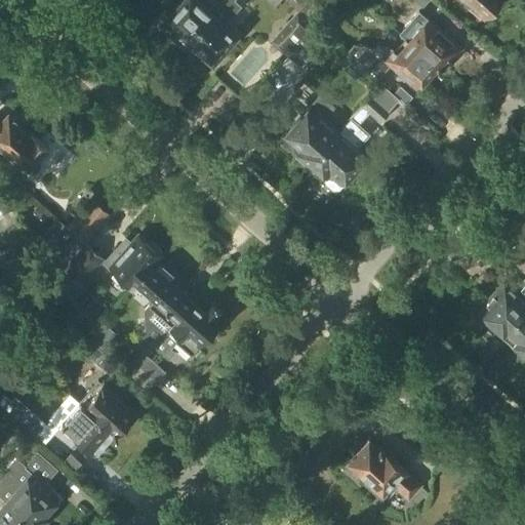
[(183,41),(185,42),(212,10),(218,3),(215,0),(180,0),(166,18),(175,26),(171,31),(170,35),(175,40),(179,38),(183,41)]
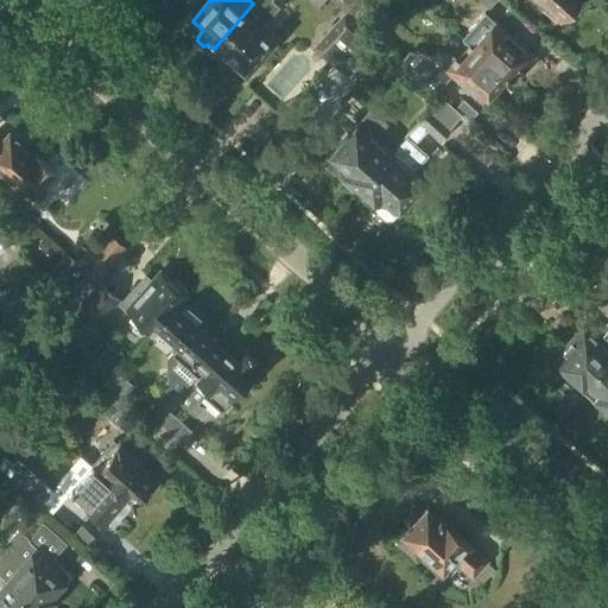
[(225,57),(227,55),(246,71),(247,70),(253,71),(258,65),(255,59),(277,36),(264,24),(279,7),(270,0),(255,0),(253,4),(246,12),(214,49),(215,50),(215,49),(225,57)]
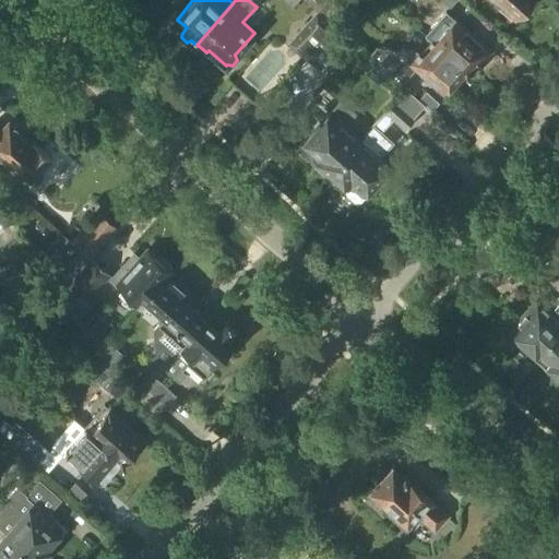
[(305,0),(318,11),(326,0),(305,0)]
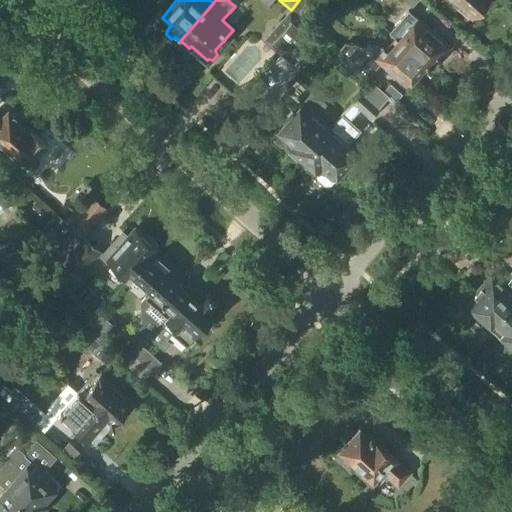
[(485,0),(455,0),(473,15),(485,0)]
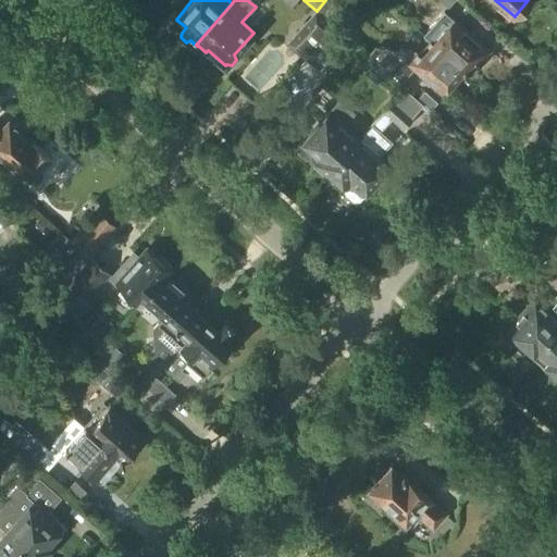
[(339,10),(333,3),(324,13),(331,19),(339,10)]
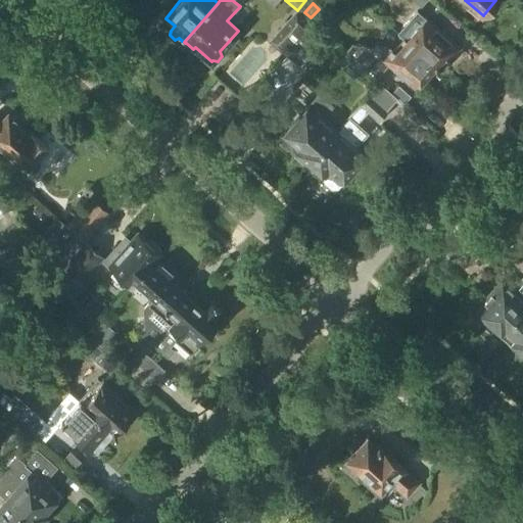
[(398,35),(406,41),(407,40),(434,64),(438,68),(458,47),(425,18),(425,17),(416,9),(407,20),(410,22),(398,35)]
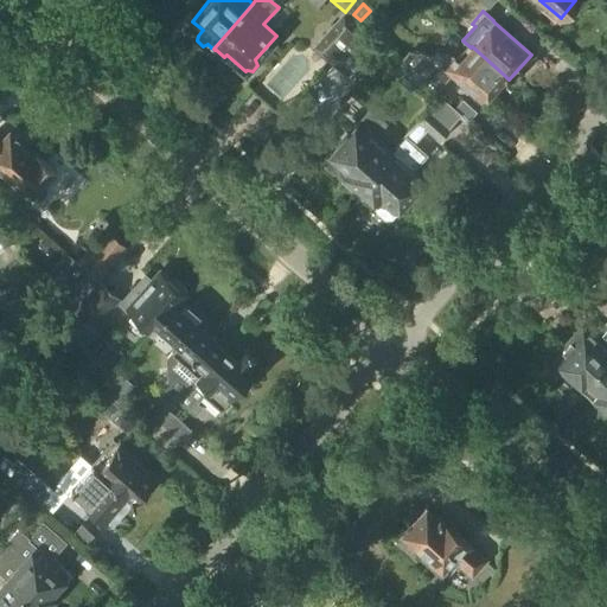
[(330,62),(360,27),(344,12),(313,46),(330,62)]
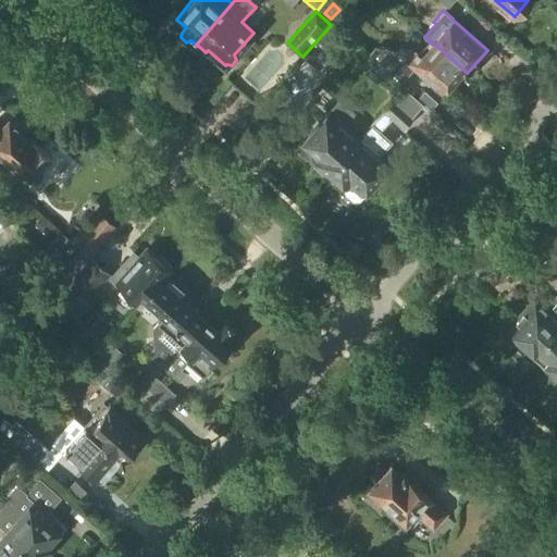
[(331,25),(302,57),(322,74),(350,44),(331,25)]
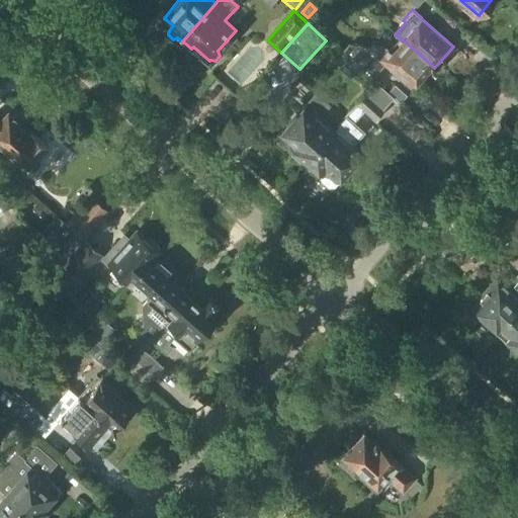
[(411,85),(430,64),(403,39),(402,40),(391,53),(384,48),(371,46),(369,49),(348,45),(342,52),(370,77),(383,62),(411,85)]
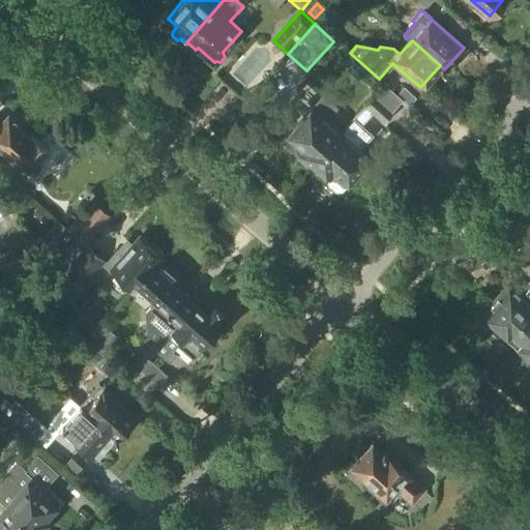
[(255,92),(265,100),(274,90),(264,82),(255,92)]
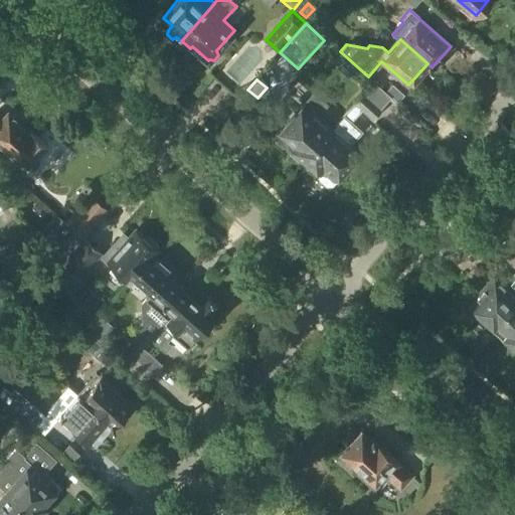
[(282,148),(289,147),(302,159),(330,128),(317,117),(327,105),(314,93),(307,100),(305,103),(295,114),(280,130),(279,129),(274,135),(275,141),(282,148)]
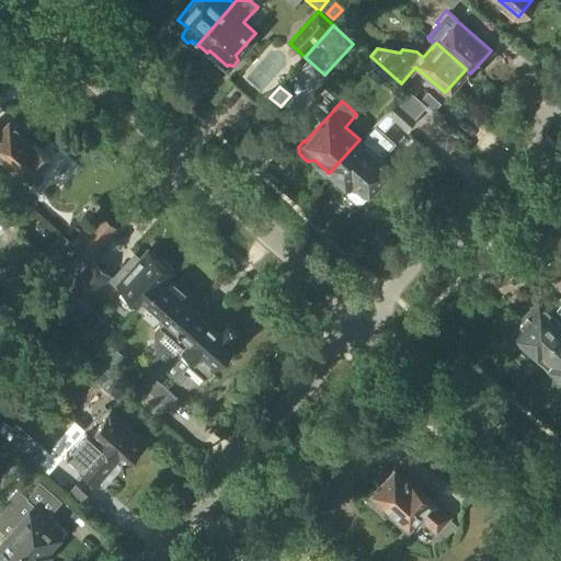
[(416,118),(397,101),(385,113),(407,130),(416,118)]
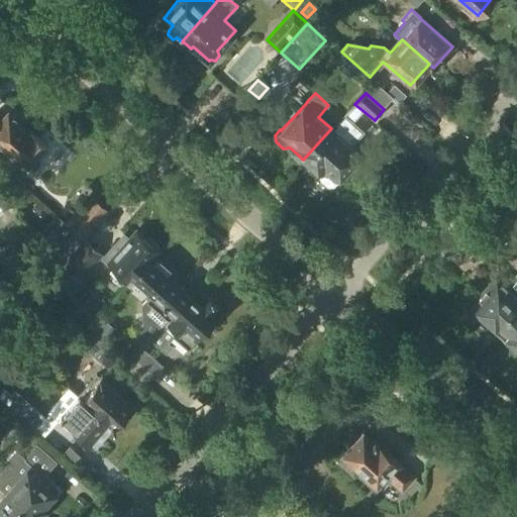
[(3,118),(0,115),(0,142),(16,157),(28,167),(33,162),(34,163),(48,146),(30,130),(29,132),(8,113),(3,118)]
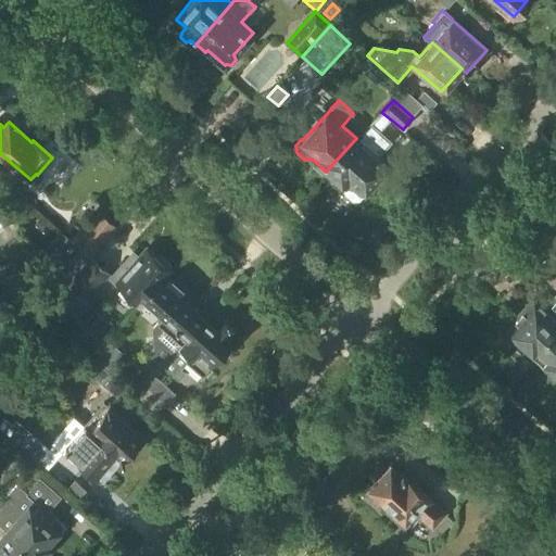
[(326,172),(343,188),(344,193),(352,200),(357,200),(362,196),(362,194),(387,166),(356,138),(326,172)]
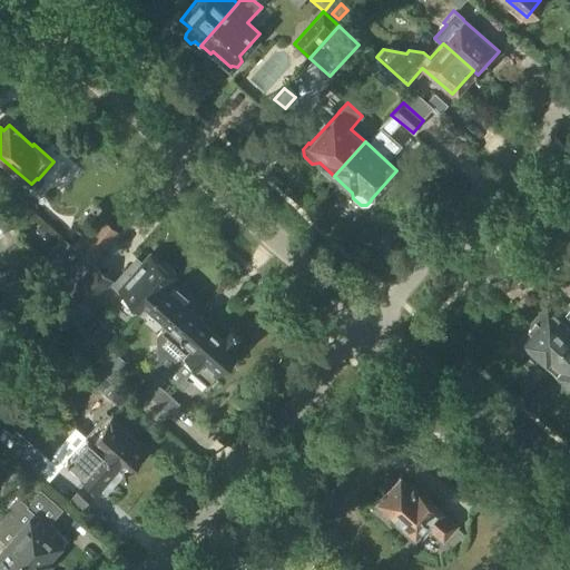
[(72,245),(91,263),(118,234),(99,216),(72,245)]
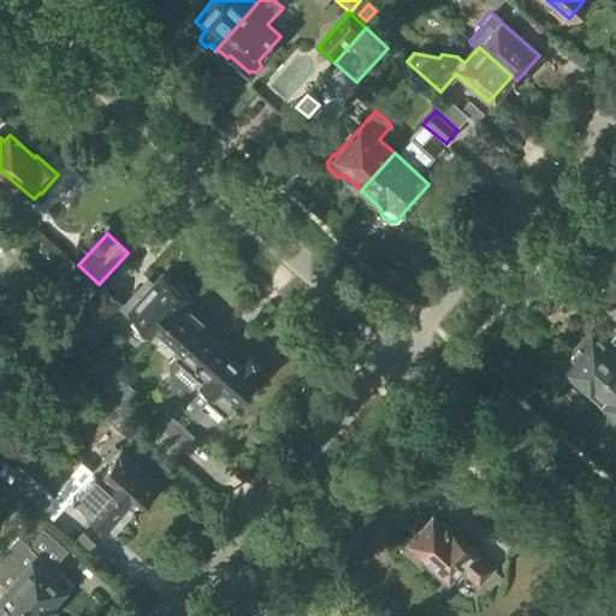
[(73,314),(98,286),(66,259),(46,282),(66,300),(51,317),(61,326),(73,314)]
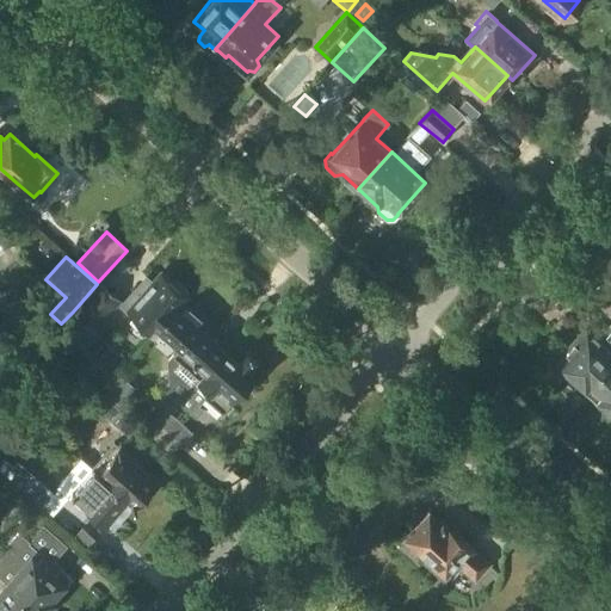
[(121,306),(128,313),(127,313),(153,337),(159,328),(181,304),(189,296),(162,273),(153,284),(146,277),(121,306)]
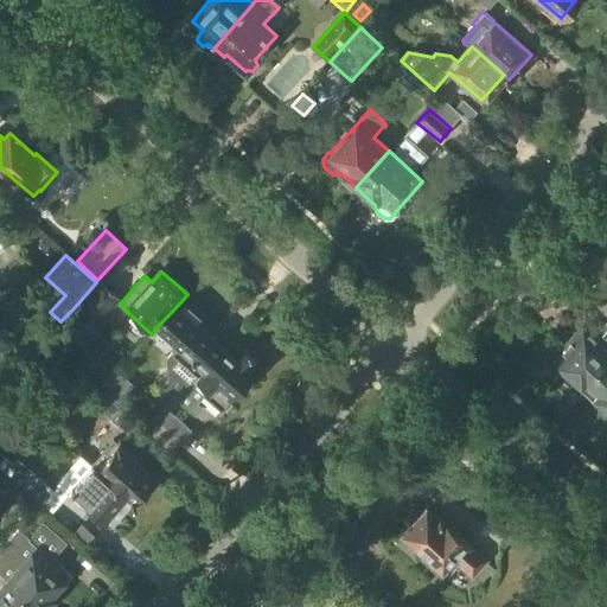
[(113,307),(120,300),(97,281),(96,282),(72,310),(94,328),(113,307)]
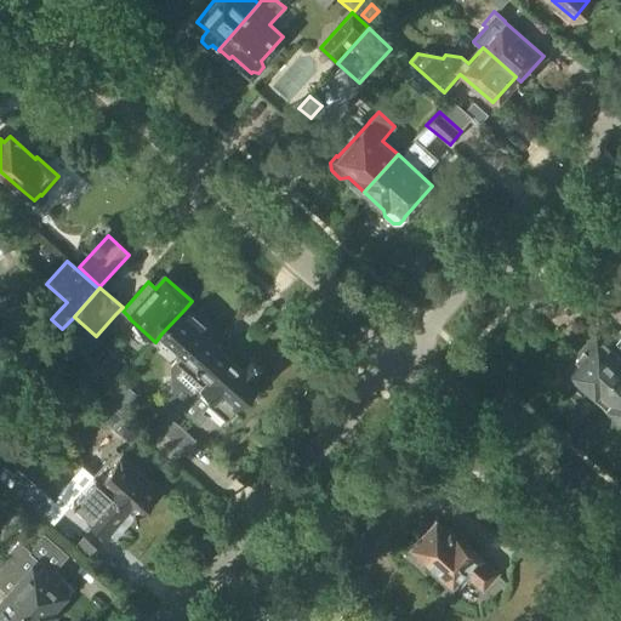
[(165,394),(170,399),(171,397),(184,408),(188,403),(189,403),(205,385),(229,358),(200,332),(205,328),(184,309),(161,334),(183,353),(177,360),(175,359),(169,366),(171,388),(165,394)]
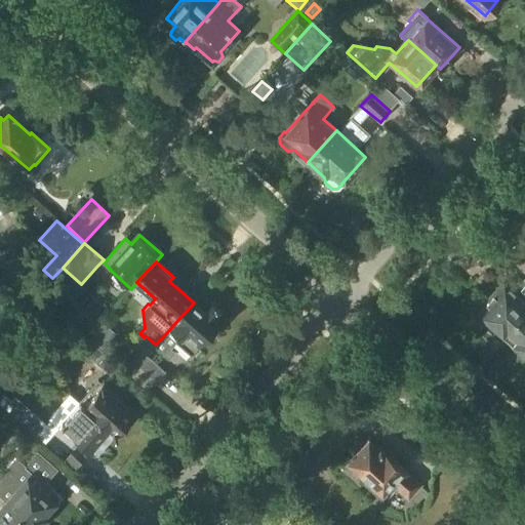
[(524,278),(514,291),(505,283),(491,297),(488,298),(485,300),(482,304),(481,307),(480,310),(478,312),(503,334),(524,310),(524,278)]
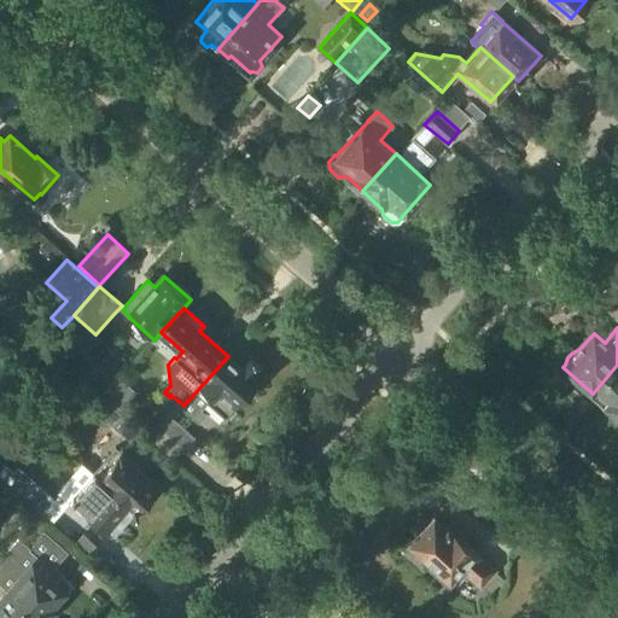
[(204,383),(188,401),(199,412),(208,403),(225,418),(264,374),(256,367),(261,362),(249,353),(238,365),(228,356),(204,383)]
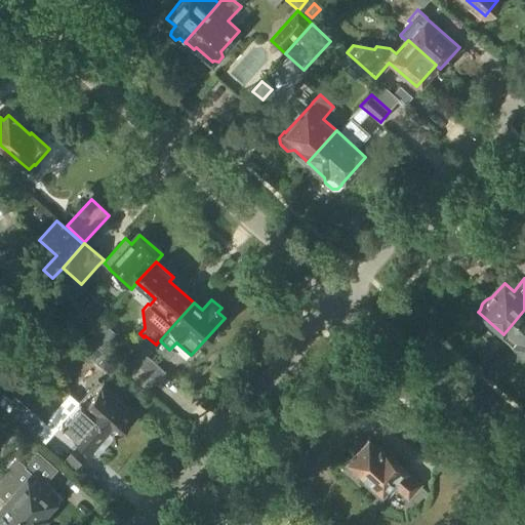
[(524,310),(503,334),(524,354),(524,310)]
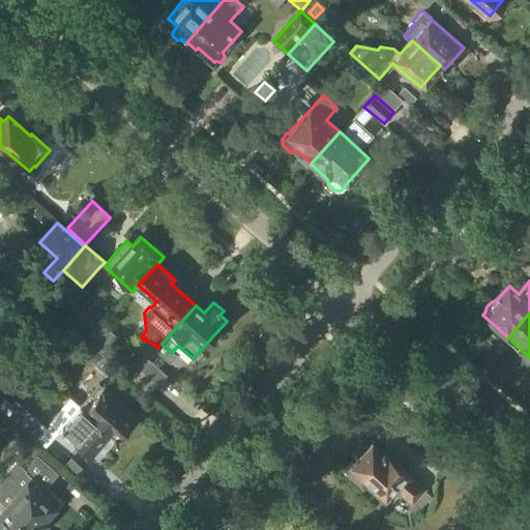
[(140,369),(147,360),(157,348),(146,339),(145,341),(128,359),(140,369)]
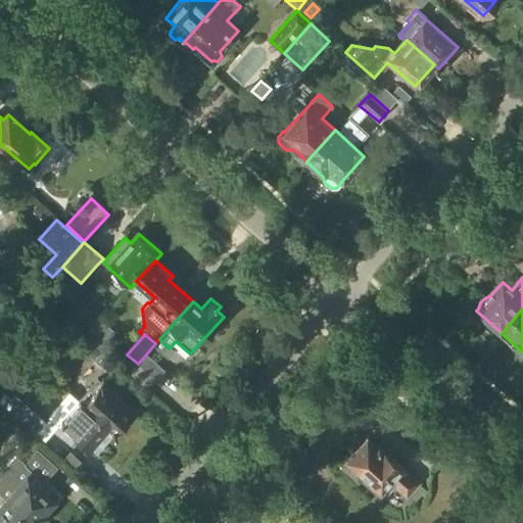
[(94,343),(86,352),(109,374),(119,365),(103,351),(94,343)]
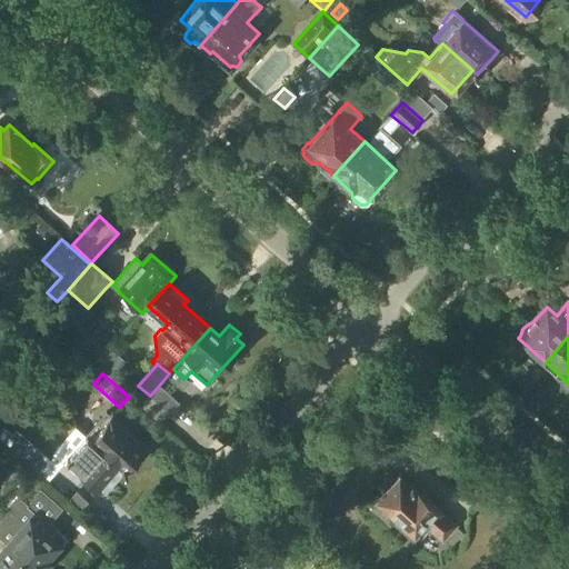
[(150,396),(149,397),(168,412),(177,402),(158,387),(150,396)]
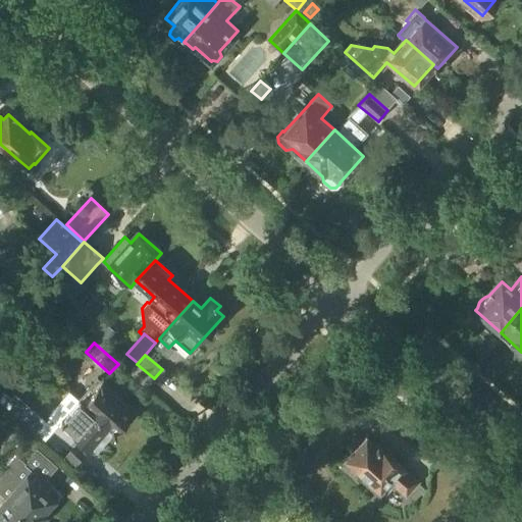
[(136,363),(129,370),(148,387),(155,379),(154,378),(137,364),(136,363)]
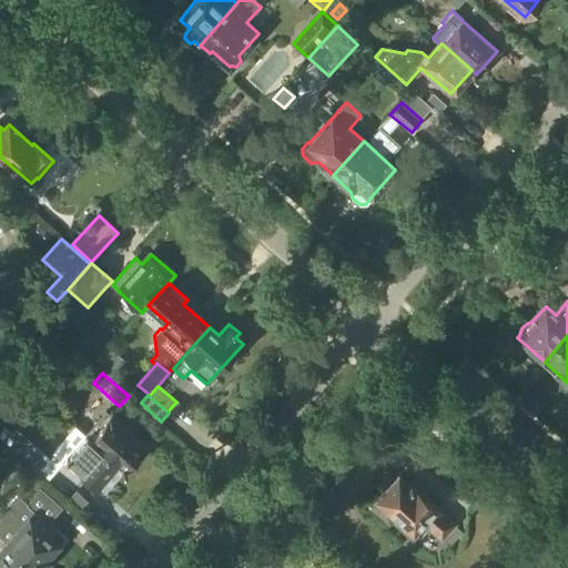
[(90,437),(125,468),(145,446),(110,414),(90,437)]
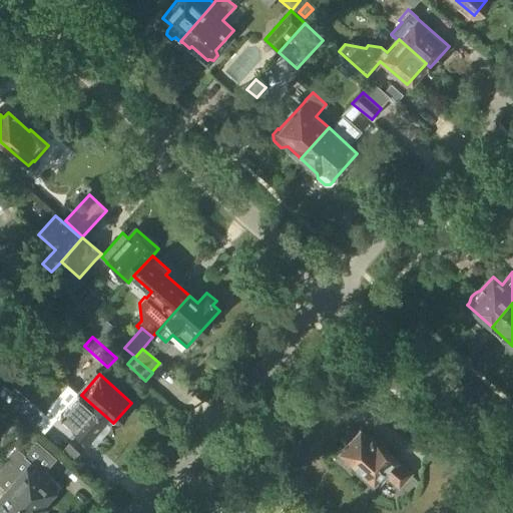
[(0,387),(0,399),(41,436),(49,427),(2,385),(0,387)]
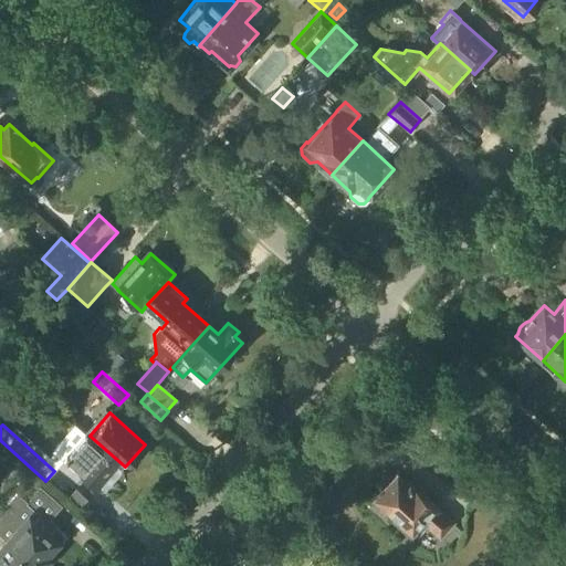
[(125,467),(90,436),(85,432),(62,459),(70,467),(72,463),(100,486),(118,465),(123,470),(125,467)]
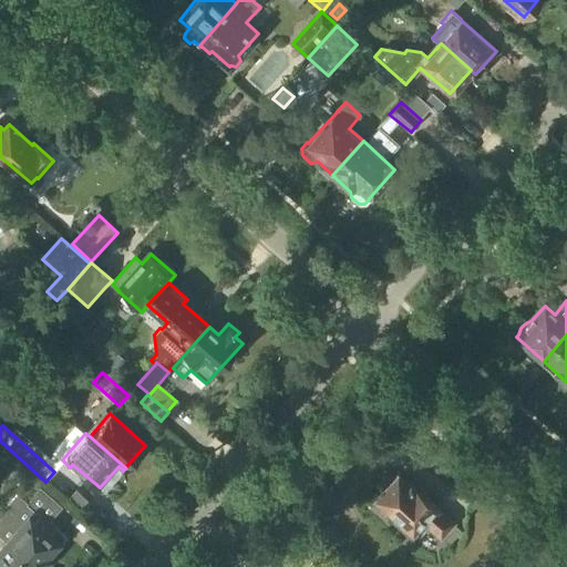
[(405,531),(416,518),(441,539),(455,522),(397,473),(377,496),(399,515),(394,521),(405,531)]
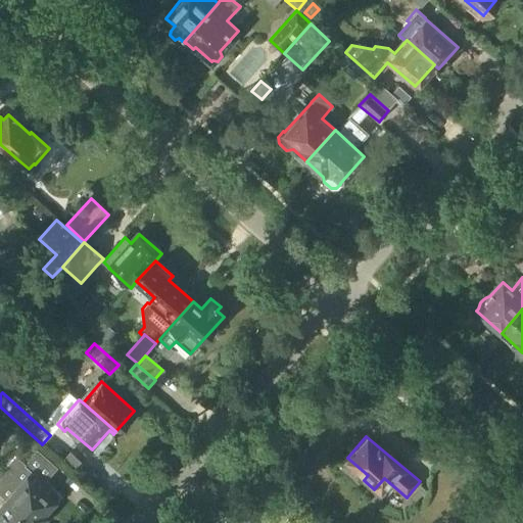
[(0,475),(0,494),(32,522),(39,522),(46,515),(44,513),(60,494),(47,481),(46,479),(56,468),(37,452),(25,466),(16,458),(0,475)]
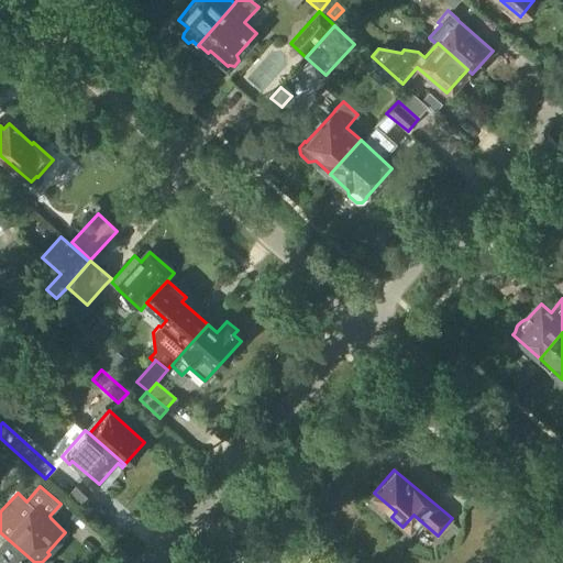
[(84,505),(90,498),(76,486),(70,493),(84,505)]
